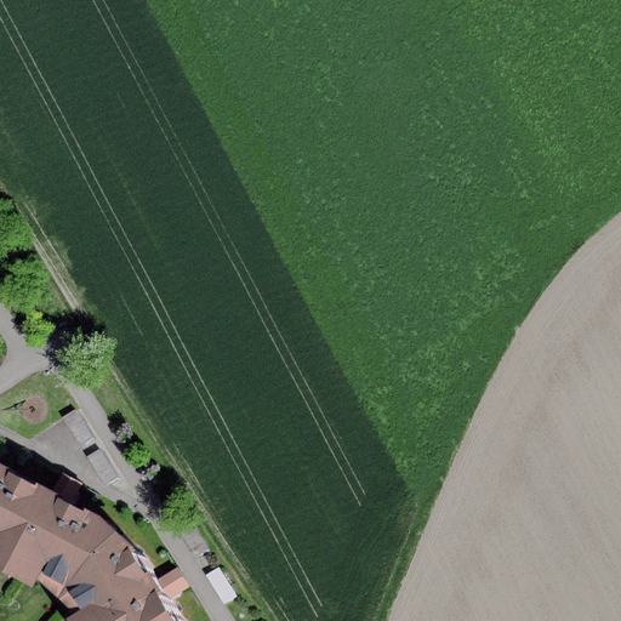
[(15,258),(0,267),(0,285),(22,272),(15,258)]
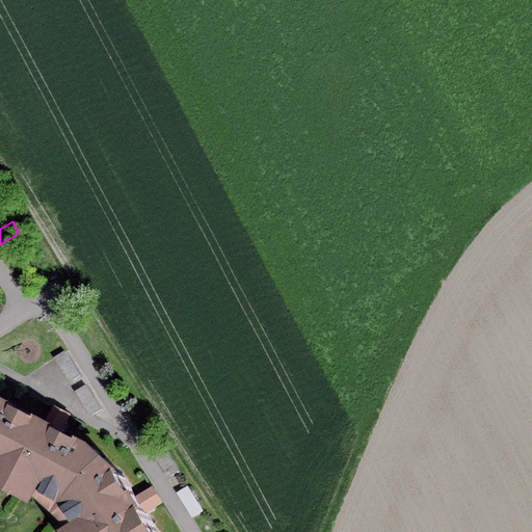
[(64,351),(53,358),(70,382),(80,376),(64,351)]
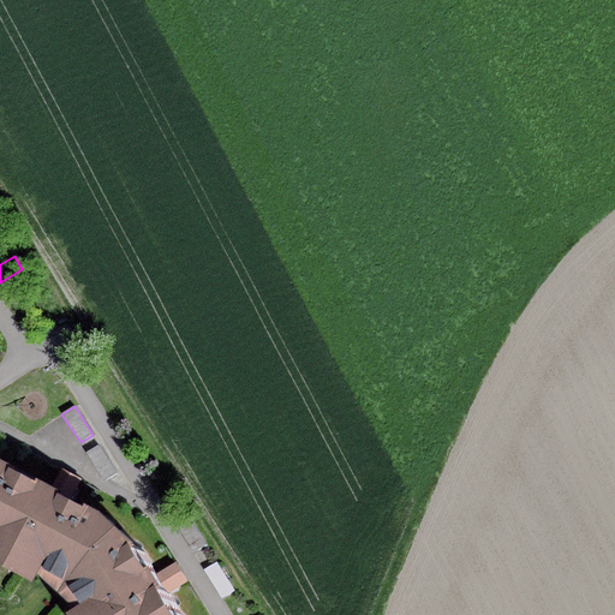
[(43,581),(67,596),(124,531),(106,514),(0,460),(0,567),(40,587),(43,581)]
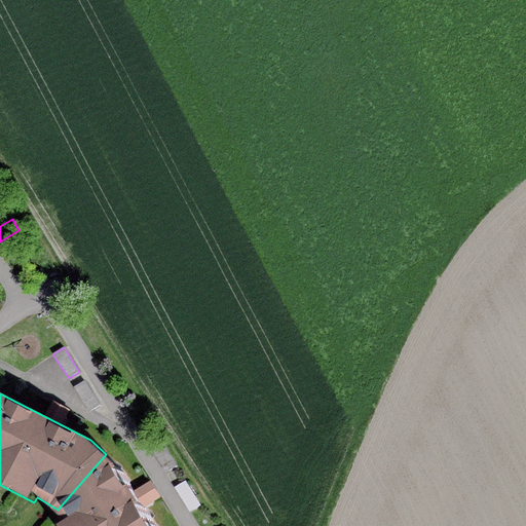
[(156,525),(121,470),(106,454),(58,510),(71,525),(69,525),(156,525)]
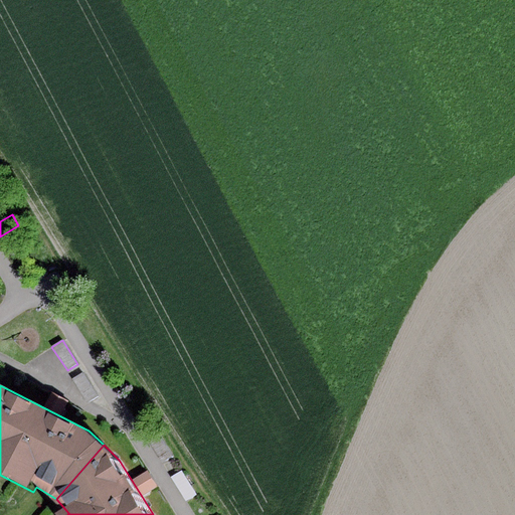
[(181,472),(171,478),(186,502),(196,495),(181,472)]
